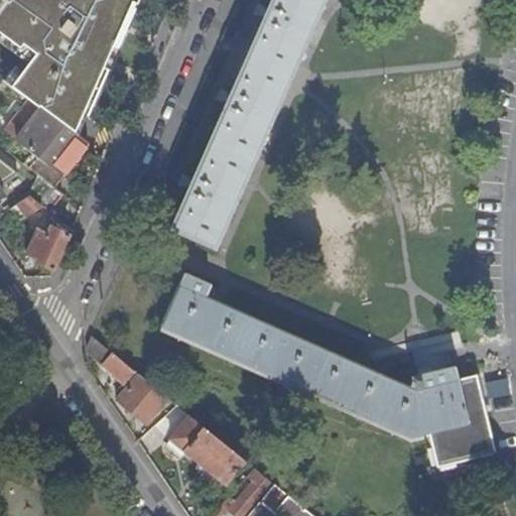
[(0,0),(0,14),(108,87),(125,61),(88,35),(85,40),(25,0),(0,0)]
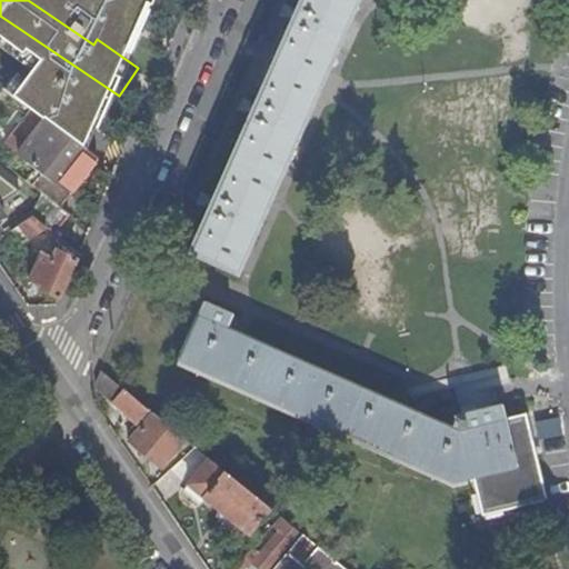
[(99,0),(148,28),(165,0),(99,0)]
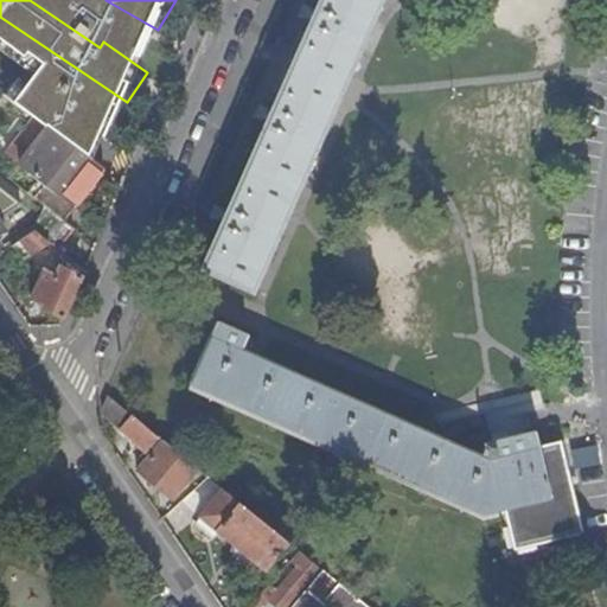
[(377,0),(319,0),(291,65),(202,267),(249,288),(340,85),(377,0)]
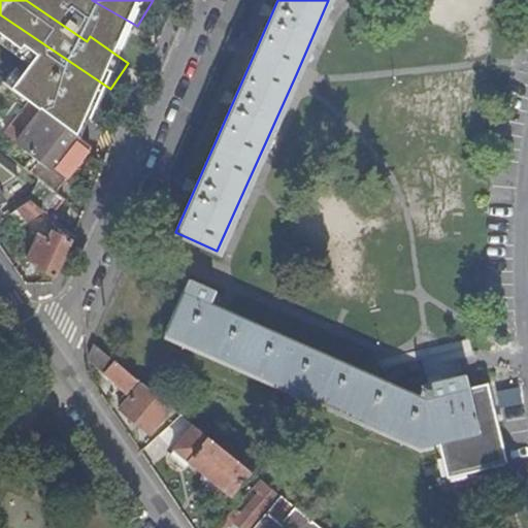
[(92,114),(110,89),(0,14),(0,44),(57,83),(53,88),(92,114)]
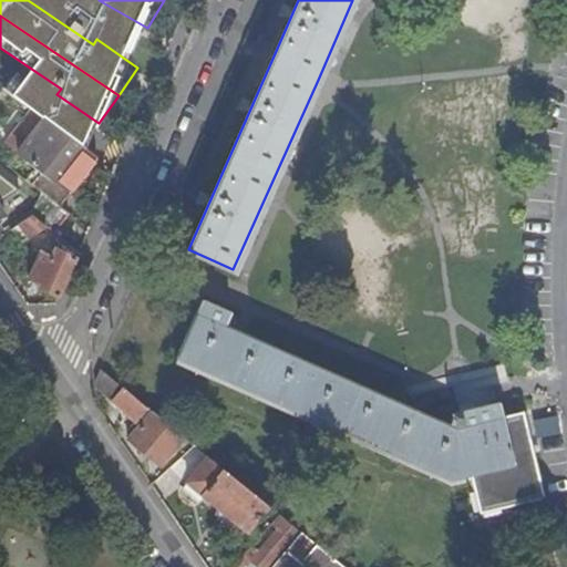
[(68,191),(93,157),(43,120),(18,153),(35,166),(68,191)]
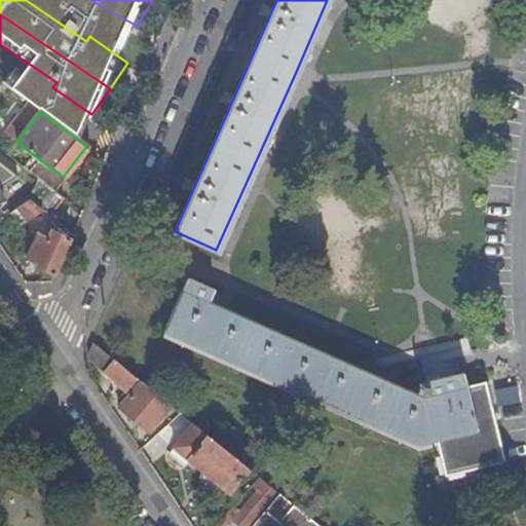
[(33,154),(24,167),(38,179),(53,190),(63,178),(63,177),(33,154)]
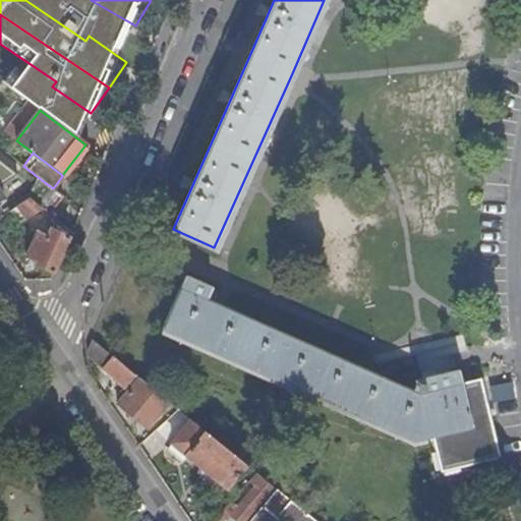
[(17,206),(30,197),(16,187),(11,193),(10,199),(17,206)]
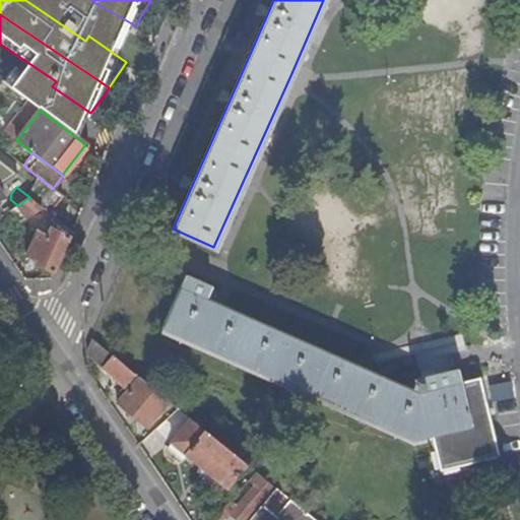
[(42,207),(29,197),(17,205),(17,206),(26,219),(42,207)]
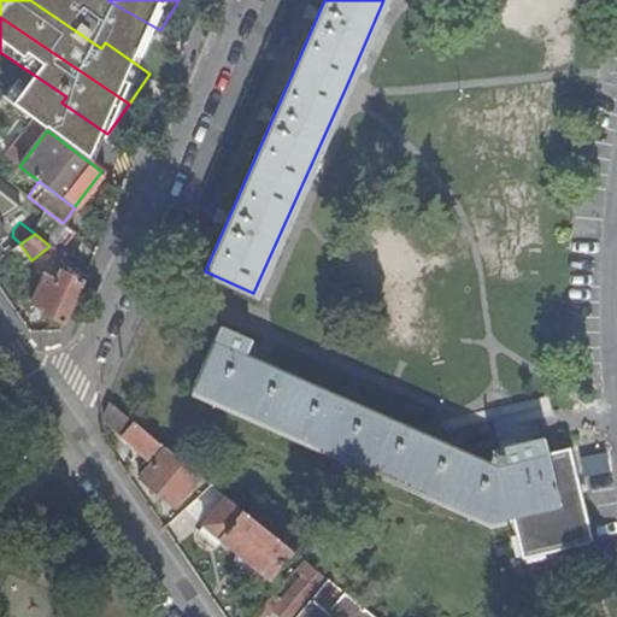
[(40,313),(64,323),(83,282),(60,271),(57,281),(42,275),(30,304),(42,309),(40,313)]
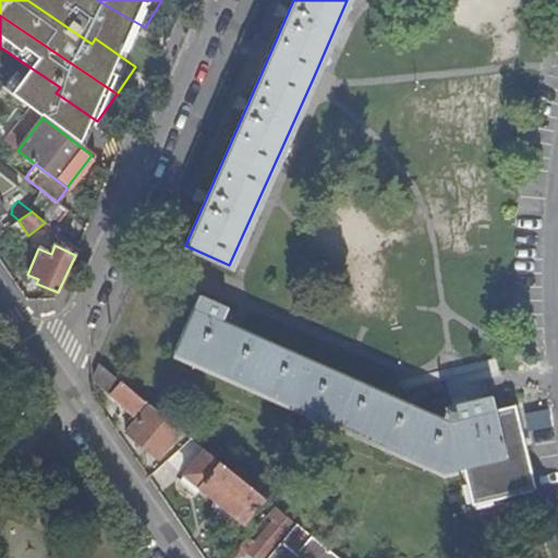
[(220,323),(227,310),(198,296),(174,353),(443,471),(462,465),(471,505),(534,490),(513,405),(494,412),(490,398),(445,408),(446,412),(443,420),(220,323)]
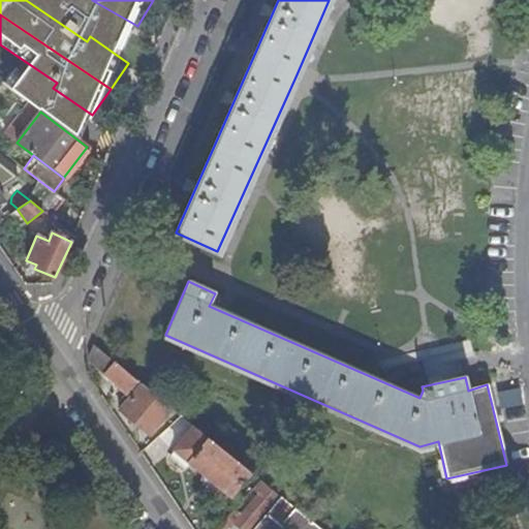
[(137,381),(92,344),(89,353),(90,362),(128,394),(137,381)]
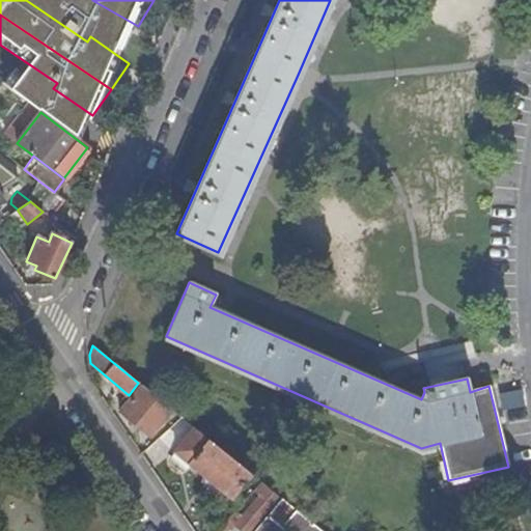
[(172,410),(142,386),(120,412),(151,438),(172,410)]
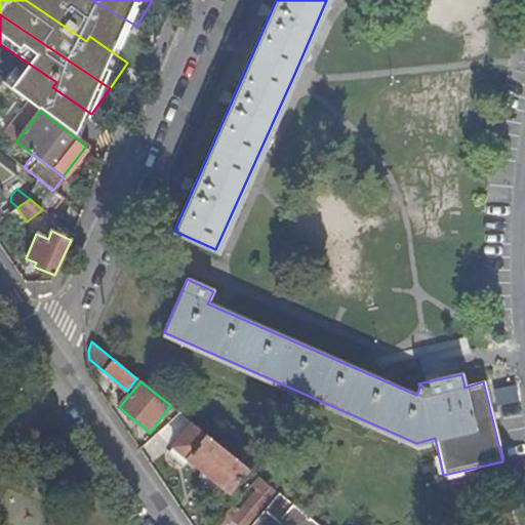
[(247,468),(192,423),(173,446),(229,492),(247,468)]
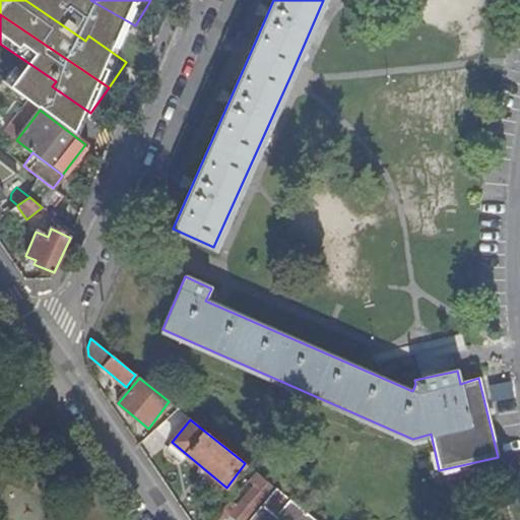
[(232,501),(219,515),(226,519),(230,516),(233,519),(246,519),(273,488),(256,473),(250,481),(255,485),(238,507),(232,501)]
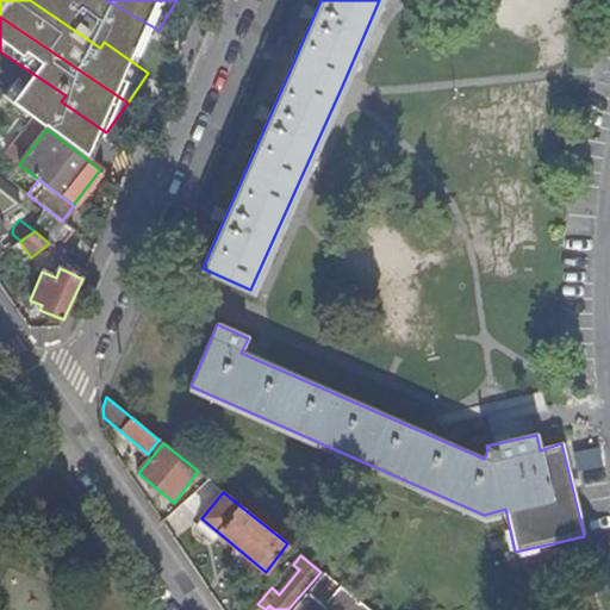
[(293,565),(272,587),(279,595),(299,570),(293,565)]
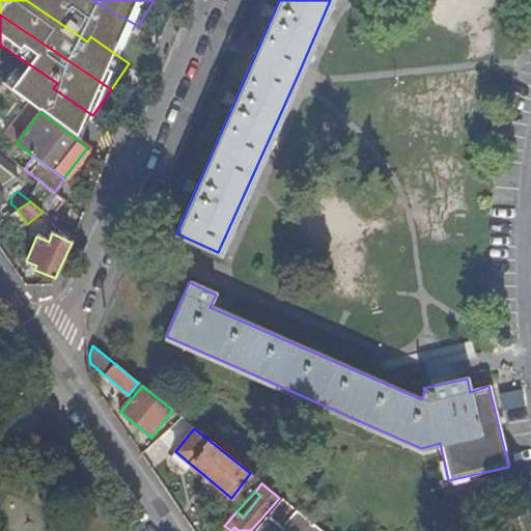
[(320,530),(281,499),(255,530),(280,530),(285,525),(292,530),(320,530)]
